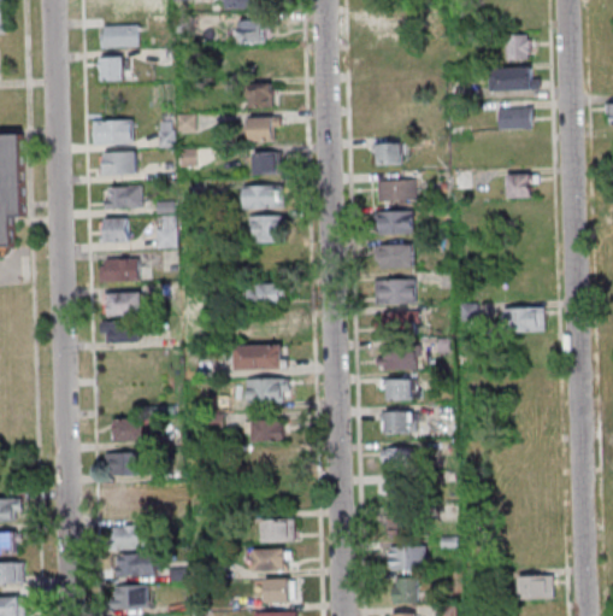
[(223,0),(224,10),(260,10),(259,0),(223,0)]
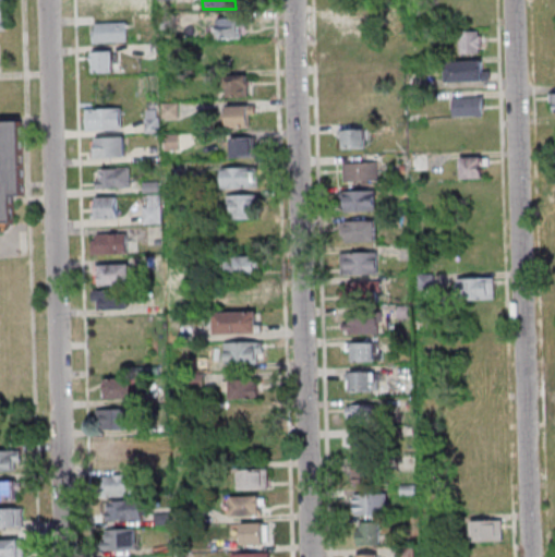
[(330,11),(330,33),(361,33),(361,11),(330,11)]
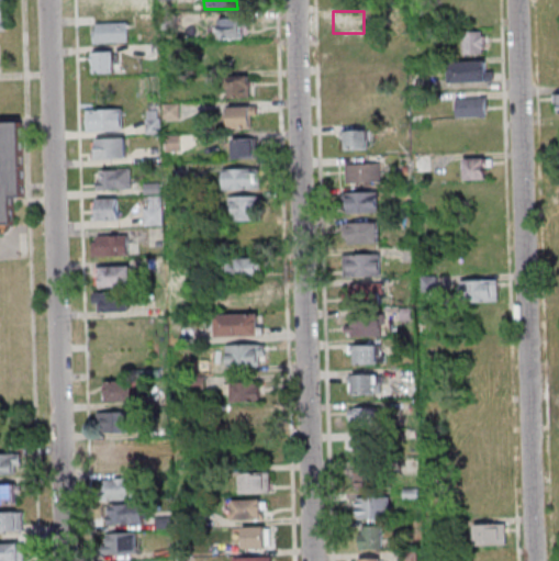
[(216,40),(239,40),(239,20),(216,20),(216,40)]
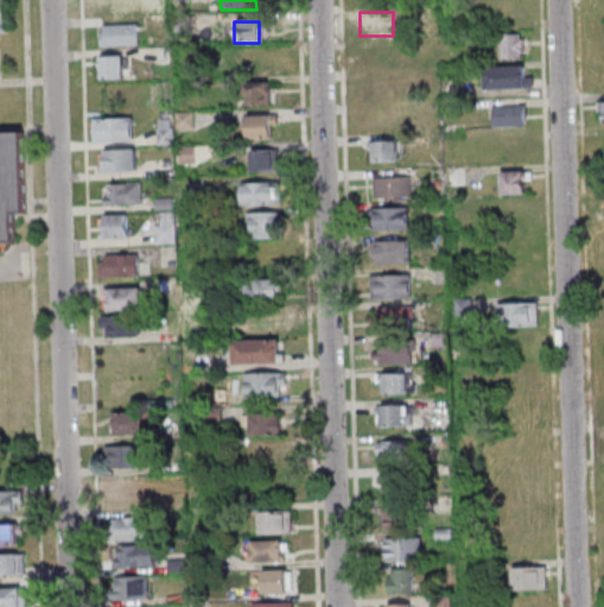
[(137,46),(137,26),(97,26),(97,46),(137,46)]
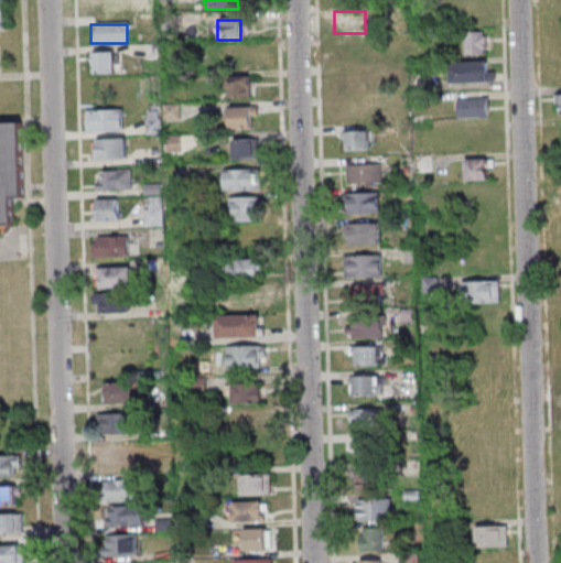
[(462,32),(462,55),(483,55),(483,32),(462,32)]
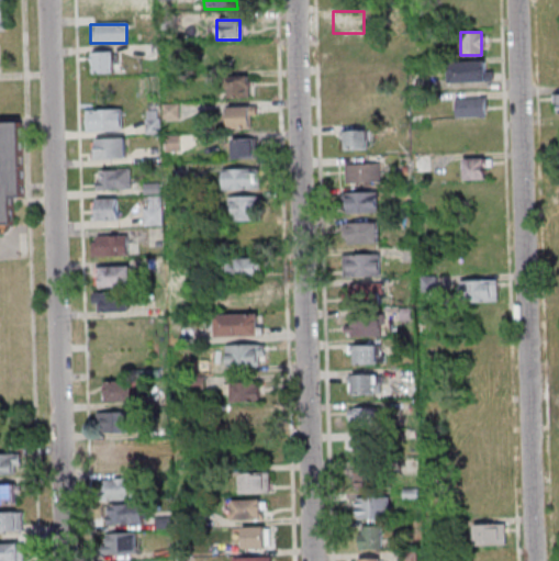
[(90,74),(114,74),(114,53),(90,53),(90,74)]
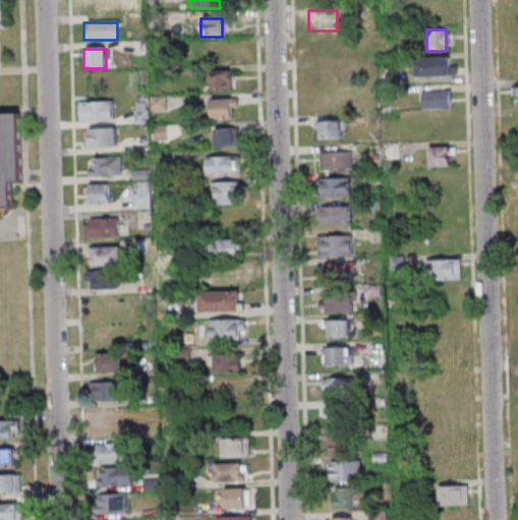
[(413,57),(413,76),(453,76),(453,57),(413,57)]
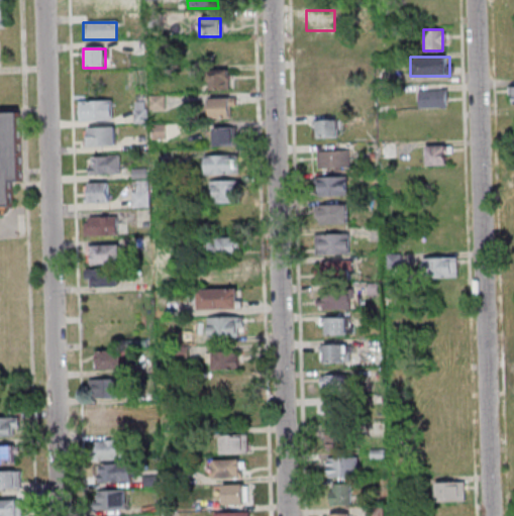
[(206,89),(228,89),(228,71),(206,71),(206,89)]
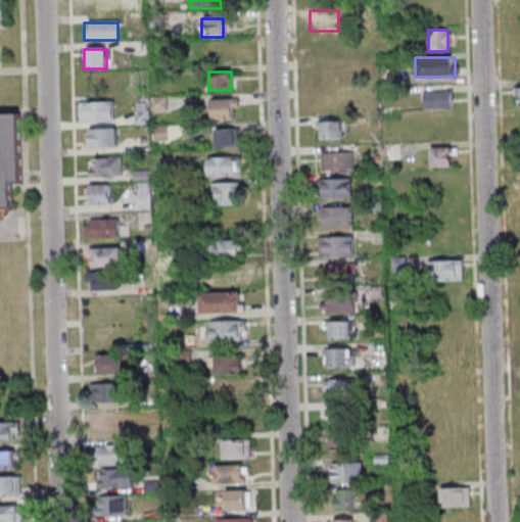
[(450,109),(450,91),(421,91),(421,109),(450,109)]
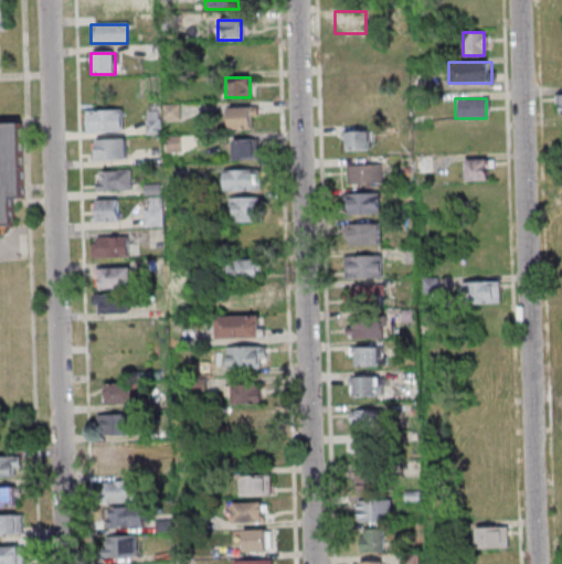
[(228,129),(253,129),(253,108),(228,108),(228,129)]
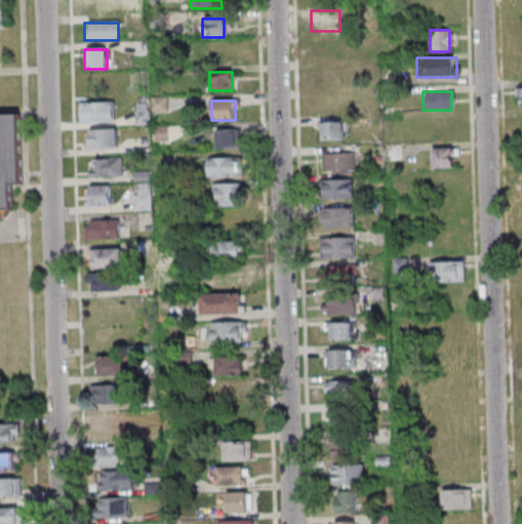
[(113,122),(113,103),(79,103),(79,122),(113,122)]
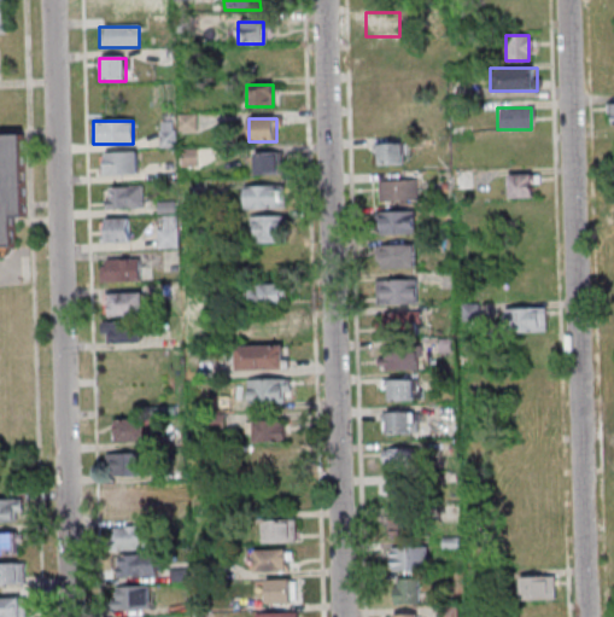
[(173,122),(158,122),(158,149),(173,149),(173,122)]
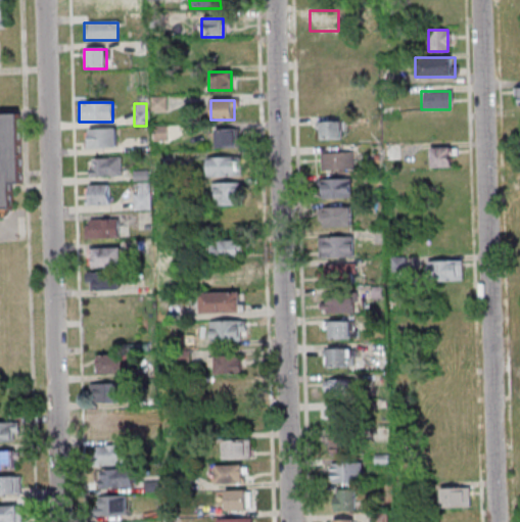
[(0,220),(3,220),(7,217),(9,212),(9,209),(11,209),(10,185),(19,184),(17,115),(0,115),(0,220)]
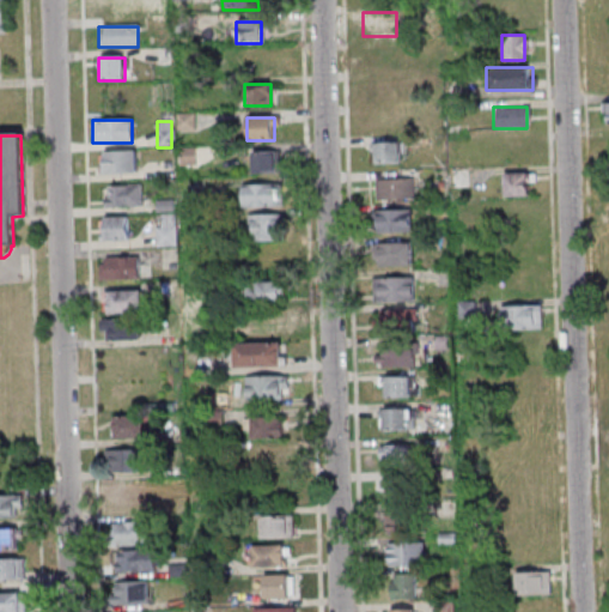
[(399,164),(399,143),(372,143),(372,164),(399,164)]
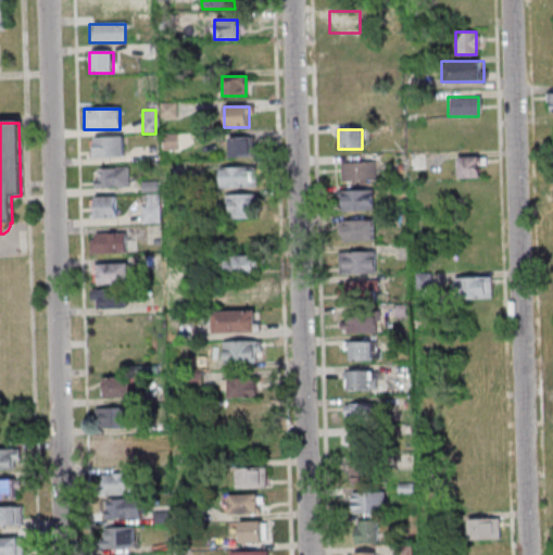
[(123,138),(90,138),(90,158),(123,158),(123,138)]
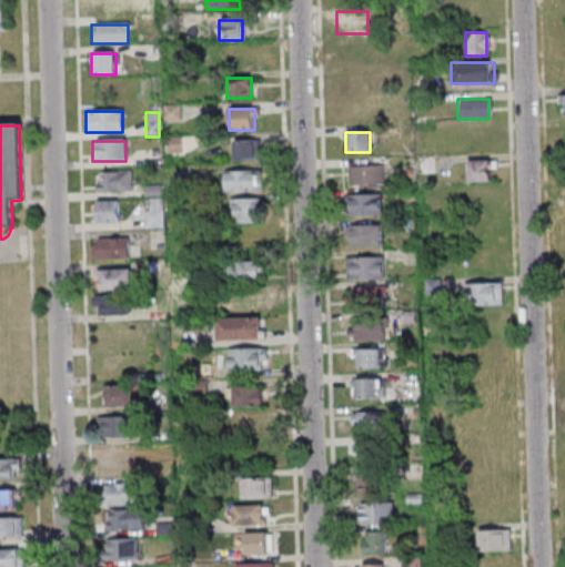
[(259,161),(259,141),(232,141),(232,161),(259,161)]
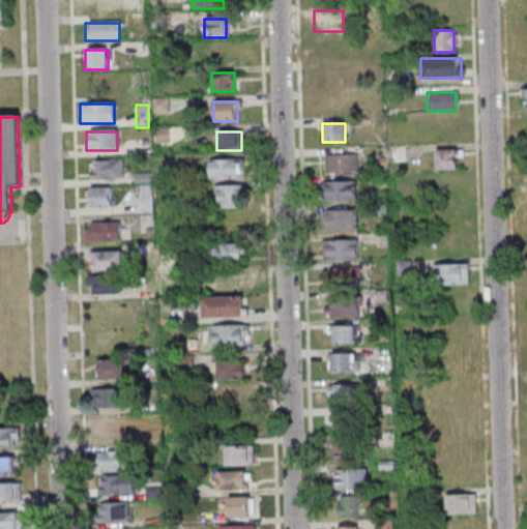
[(458,149),(435,149),(435,170),(458,170),(458,149)]
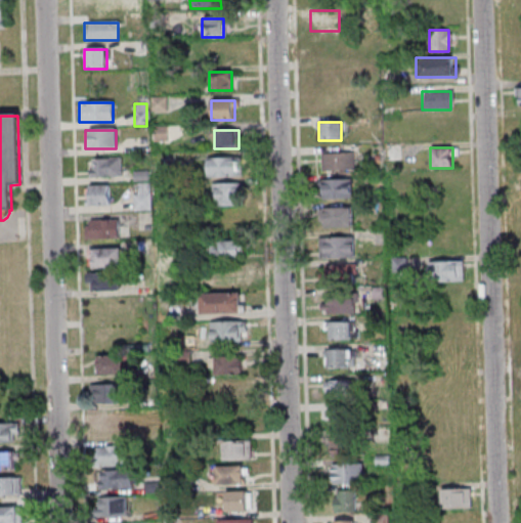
[(352,171),(352,154),(319,154),(319,171),(352,171)]
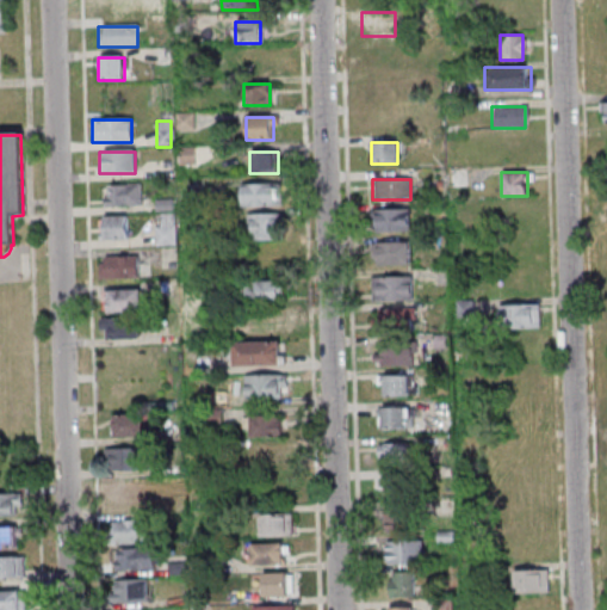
[(279,185),(240,185),(240,207),(279,207),(279,185)]
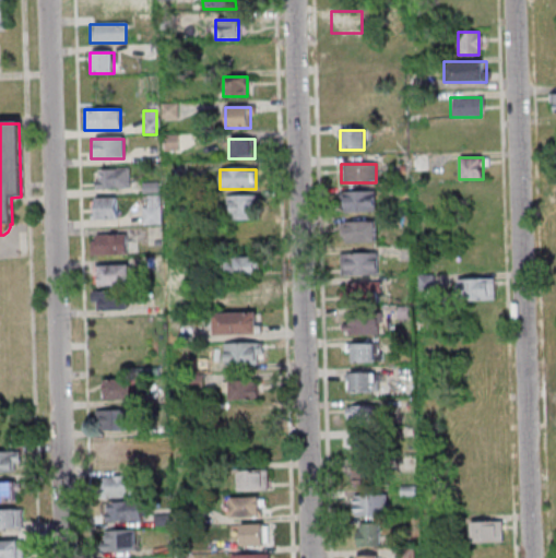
[(128,190),(128,170),(93,170),(93,190),(128,190)]
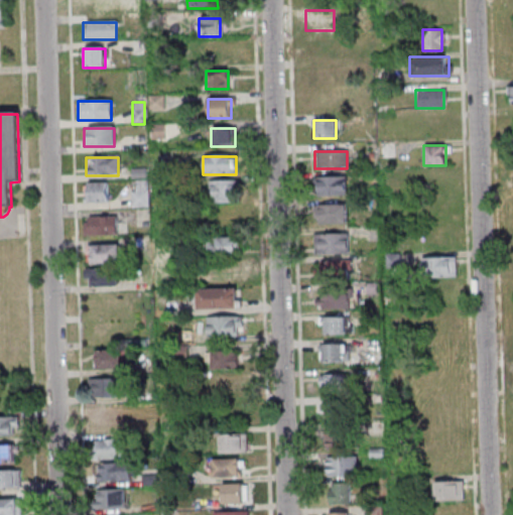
[(346,196),(346,177),(313,177),(313,196),(346,196)]
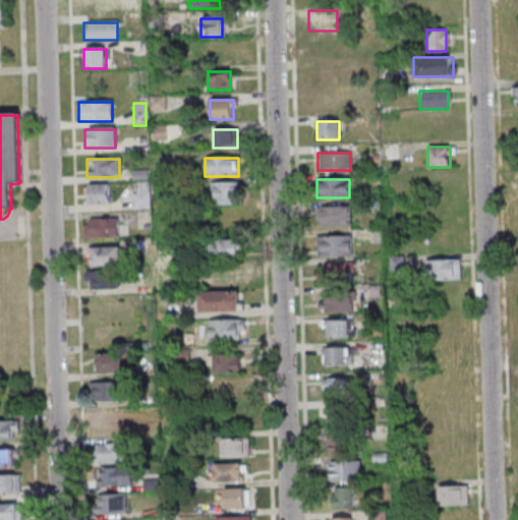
[(238,182),(210,182),(210,206),(238,206),(238,182)]
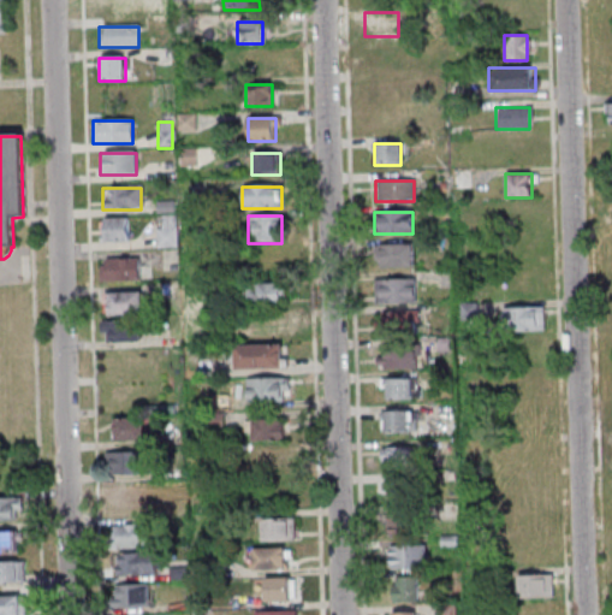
[(99,219),(99,243),(126,243),(126,219),(99,219)]
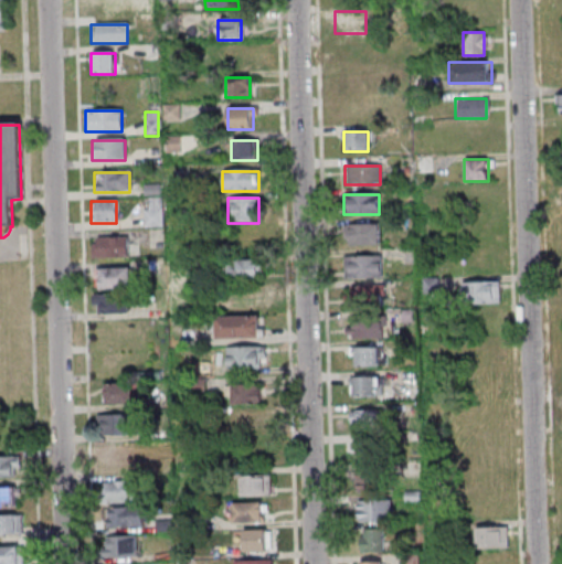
[(346,245),(379,245),(379,224),(346,224),(346,245)]
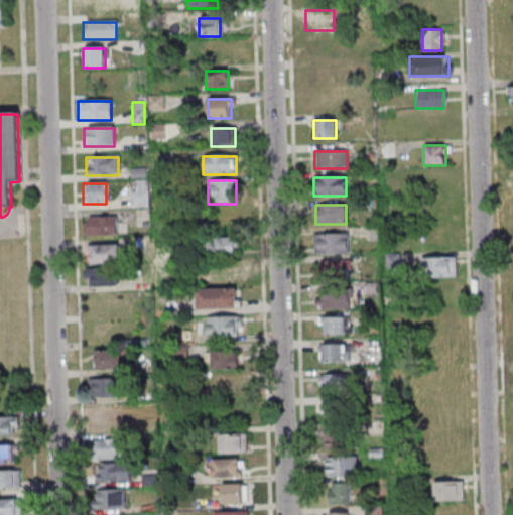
[(115,236),(115,217),(84,217),(84,236),(115,236)]
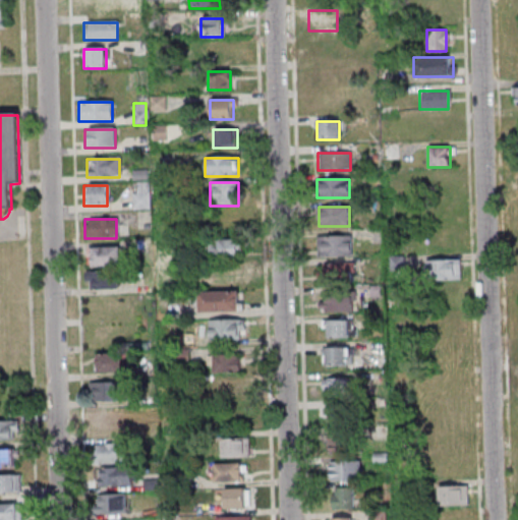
[(315,255),(351,255),(351,236),(315,236),(315,255)]
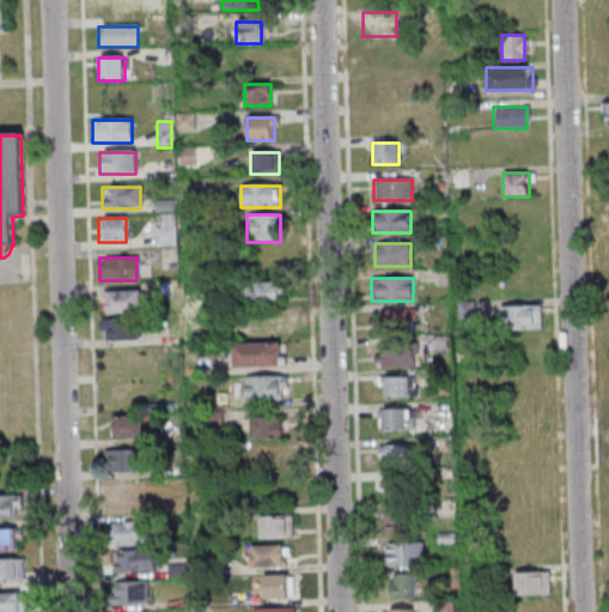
[(282,283),(244,283),(244,304),(282,304),(282,283)]
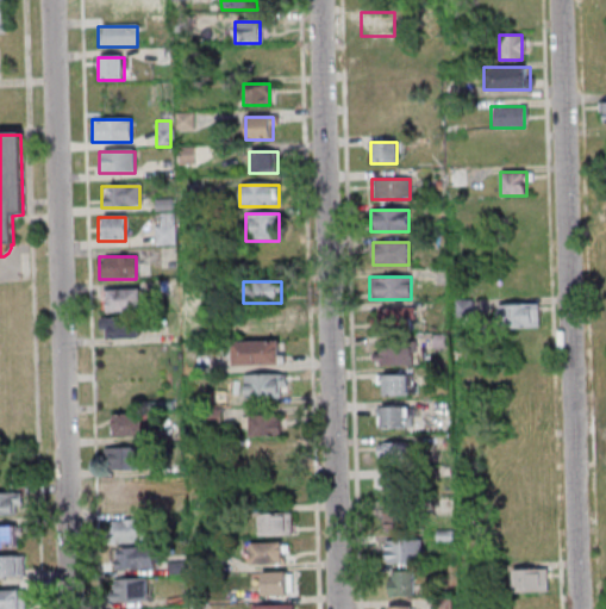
[(138,312),(138,290),(102,290),(102,312),(138,312)]
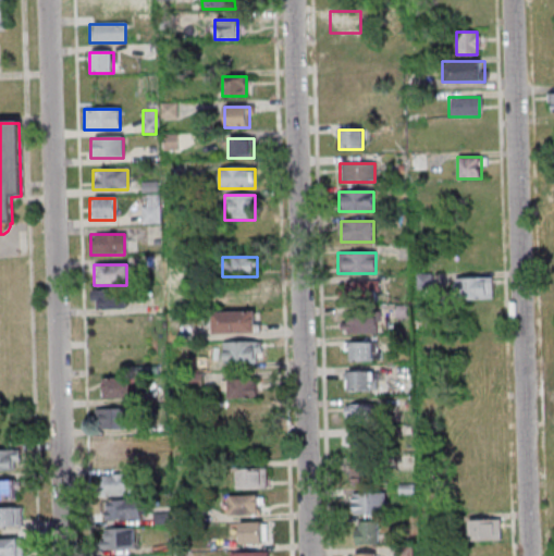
[(415,275),(415,289),(429,289),(429,275),(415,275)]
